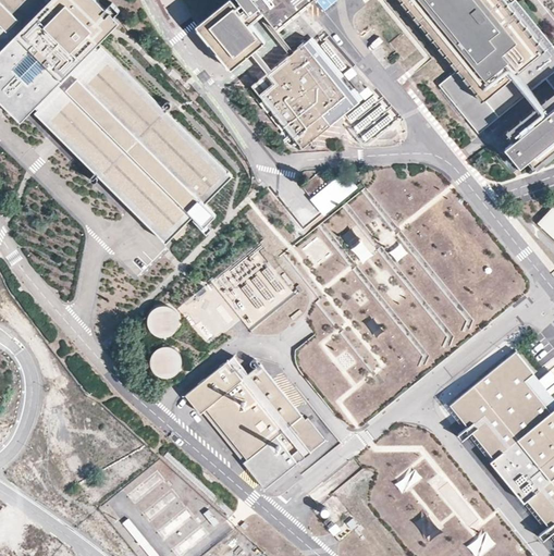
[(159,239),(163,244),(170,237),(173,242),(186,230),(182,225),(191,217),(193,219),(191,221),(204,234),(209,229),(205,225),(213,215),(202,205),(230,177),(225,173),(95,45),(117,23),(111,17),(117,12),(109,3),(103,9),(94,0),(0,0),(0,102),(19,122),(33,108),(36,110),(33,113),(160,238),(159,239)]
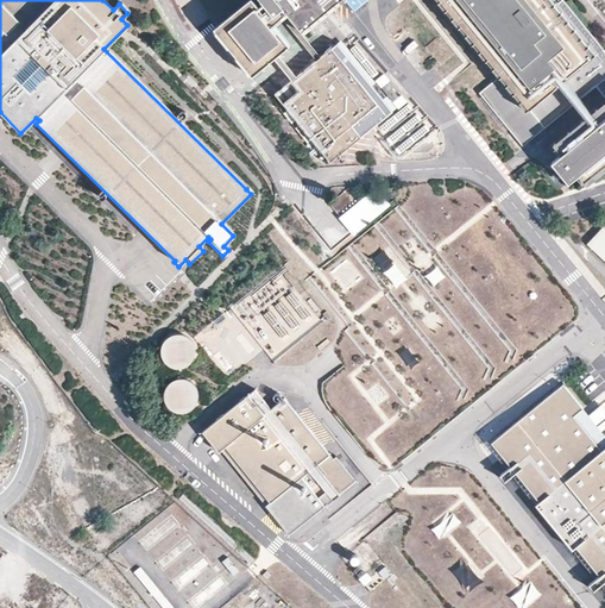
[(266,20),(250,0),(246,0),(212,29),(250,76),(287,45),(271,25),(284,14),(279,8),(270,17),(266,20)]
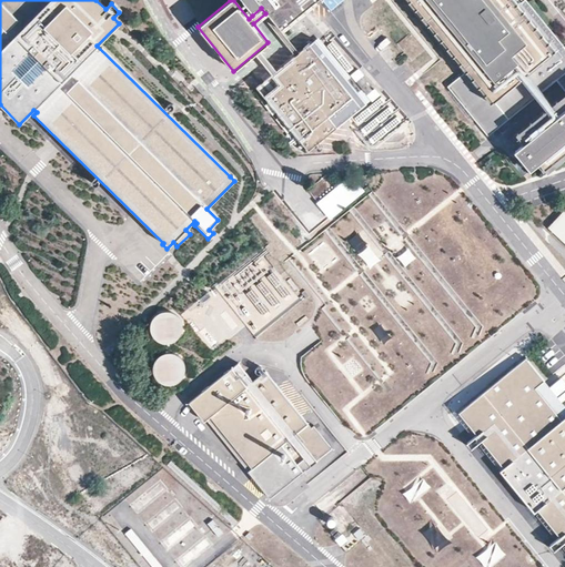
[(406,0),(463,69),(442,87),(482,135),(531,95),(537,91),(564,68),(564,53),(543,26),(535,31),(533,29),(541,22),(526,4),(517,10),(508,0),(246,0),(251,6),(248,9),(252,16),(261,8),(265,13),(279,30),(315,0),(406,0)]
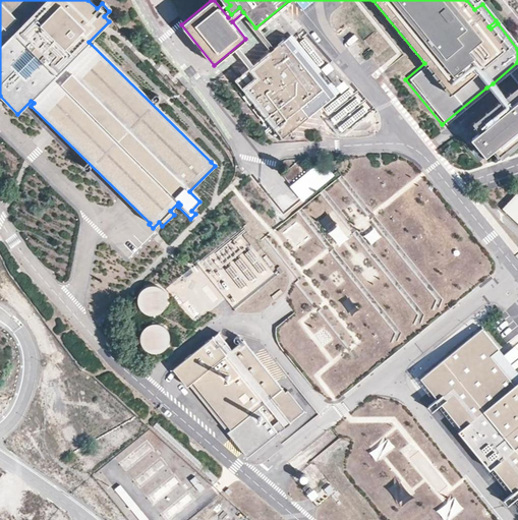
[(366,0),(349,0),(332,14),(339,22),(366,0)]
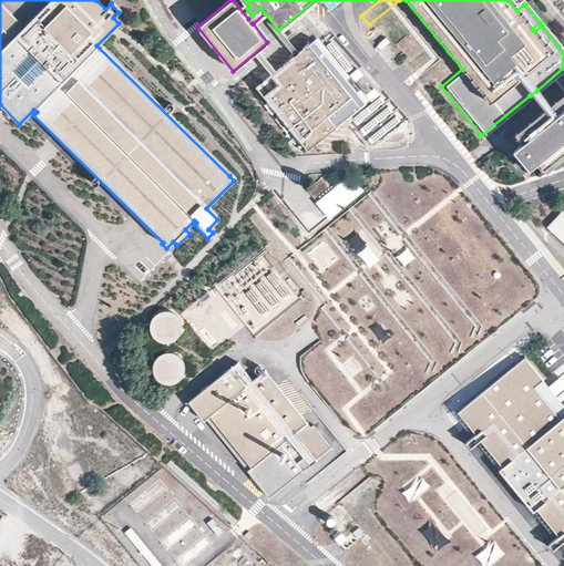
[(347,98),(306,47),(255,88),(296,139),(306,151),(334,129),(324,116),(347,98)]
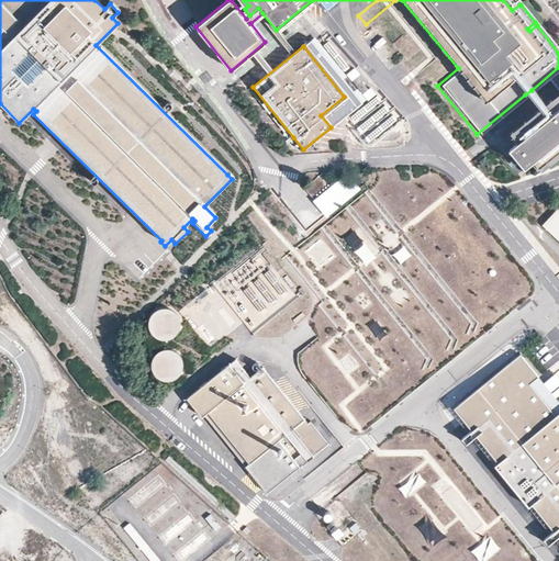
[(358,71),(353,64),(345,70),(351,78),(358,71)]
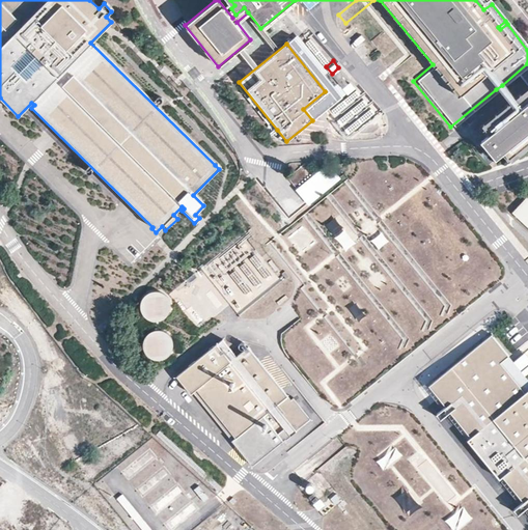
[(513,99),(502,85),(496,89),(508,104),(510,107),(517,102),(513,99)]
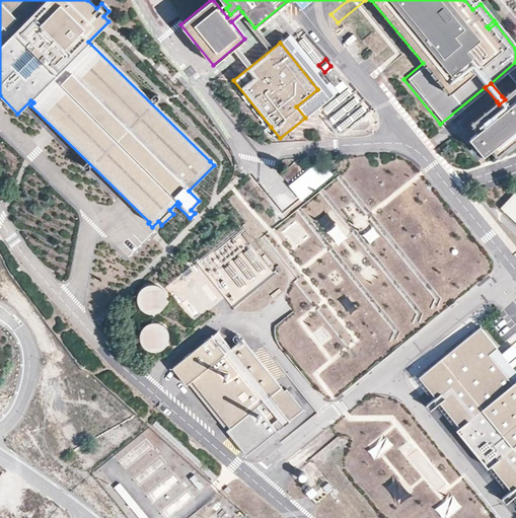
[(515,85),(502,96),(505,99),(499,104),(497,101),(469,124),(476,133),(468,139),(474,146),(480,142),(483,146),(477,150),(483,157),(491,150),(498,159),(515,144),(515,85)]
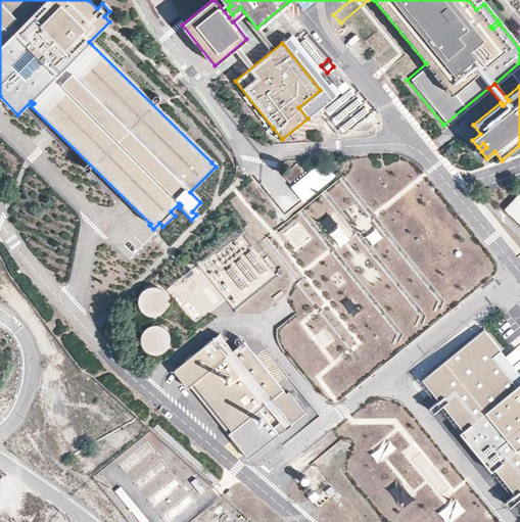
[(353,95),(350,92),(341,100),(343,103),(353,95)]
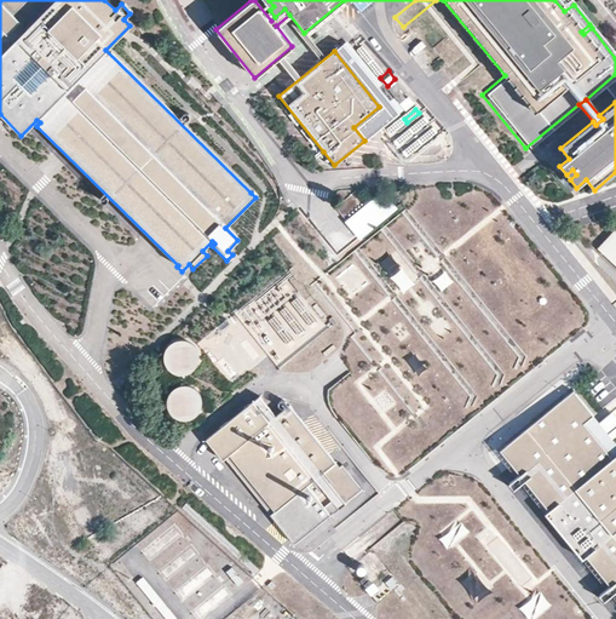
[(432,125),(426,119),(413,130),(419,137),(432,125)]
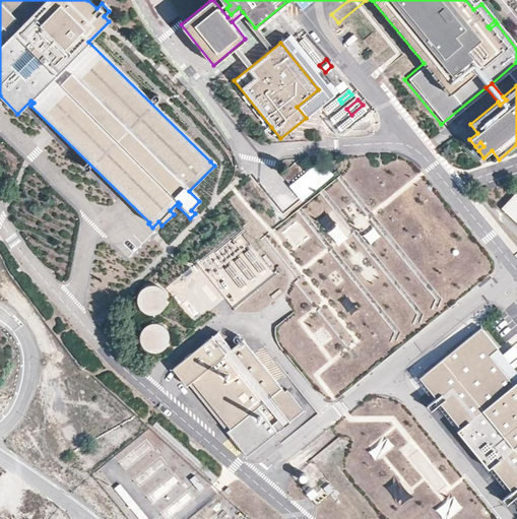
[(338,109),(333,104),(324,112),(328,117),(338,109)]
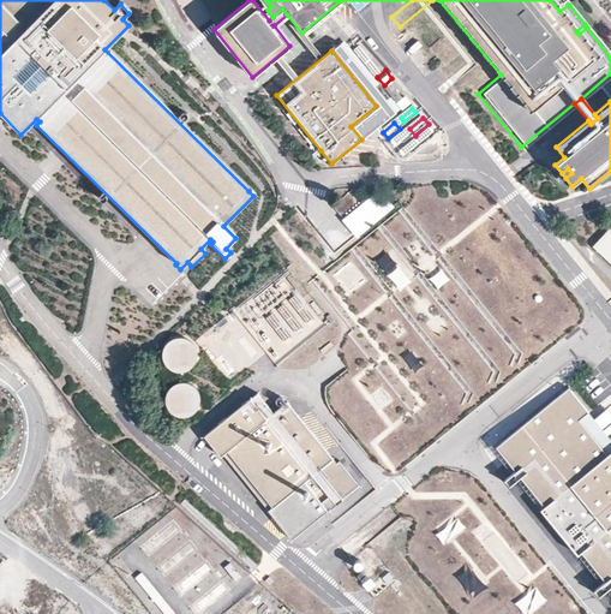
[(393,212),(378,192),(339,224),(354,242),(393,212)]
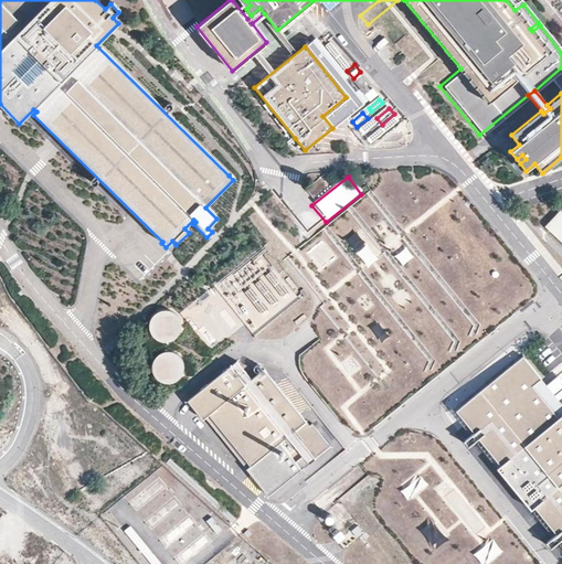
[(561,208),(543,229),(561,245),(561,208)]
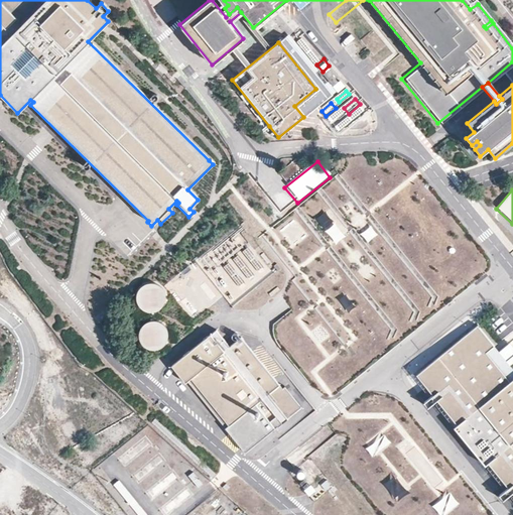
[(327,214),(316,220),(333,247),(343,241),(327,214)]
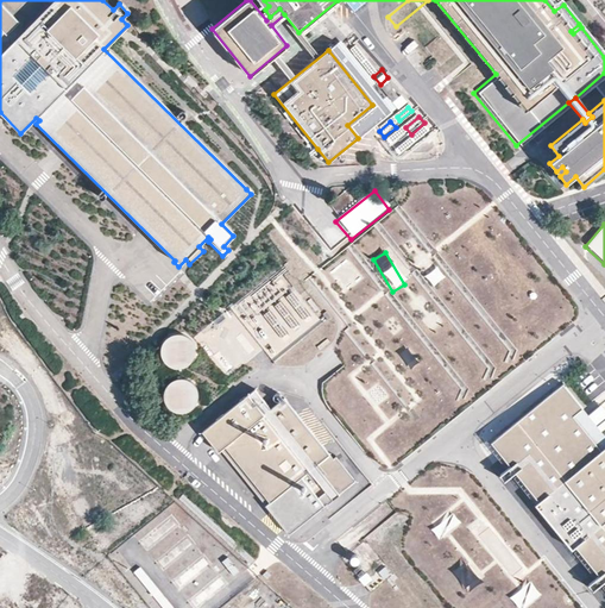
[(426,277),(432,289),(446,281),(439,269),(426,277)]
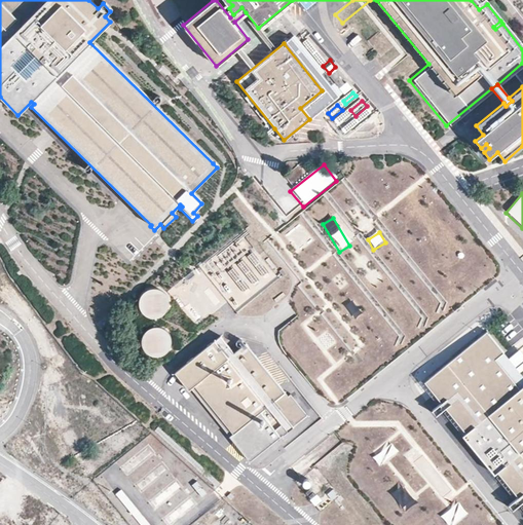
[(233,307),(273,280),(243,236),(164,289),(191,327),(229,301),(233,307)]
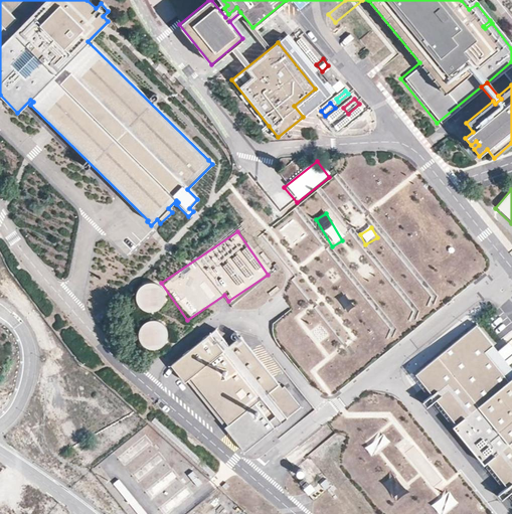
[(162,304),(163,298),(162,293),(159,288),(154,285),(149,284),(143,285),(138,288),(135,292),(134,298),(135,303),(138,308),(143,311),(148,312),(154,311),(159,308),(162,304)]
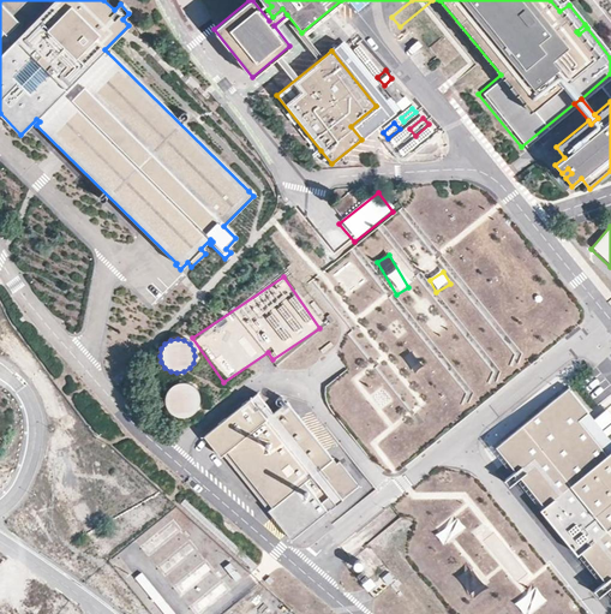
[(165,394),(163,400),(165,407),(168,412),(174,416),(180,418),(187,416),(192,412),(196,407),(198,400),(197,394),(192,388),(187,385),(180,383),(174,385),(168,388),(165,394)]
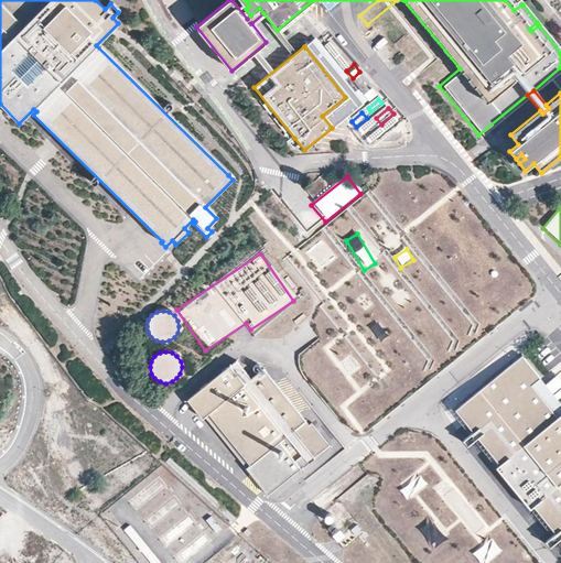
[(524,358),(455,412),(472,433),(460,442),(465,448),(477,439),(498,466),(494,471),(527,512),(532,508),(553,534),(540,544),(546,551),(558,542),(560,545),(560,404),(540,378),(524,358)]
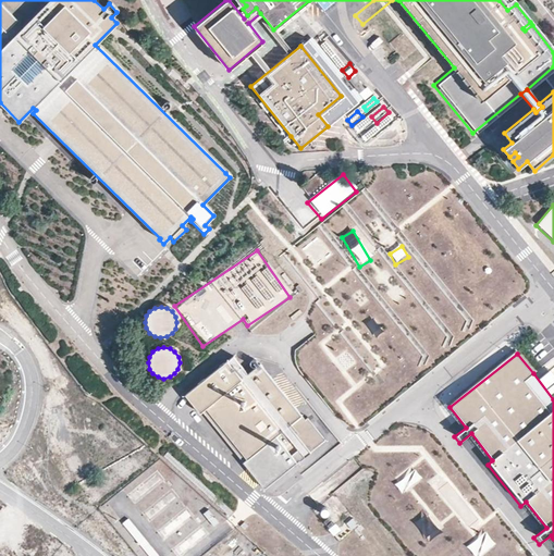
[(231,357),(181,398),(195,416),(201,410),(244,461),(239,465),(262,492),(325,441),(304,415),(300,417),(258,366),(246,375),(231,357)]
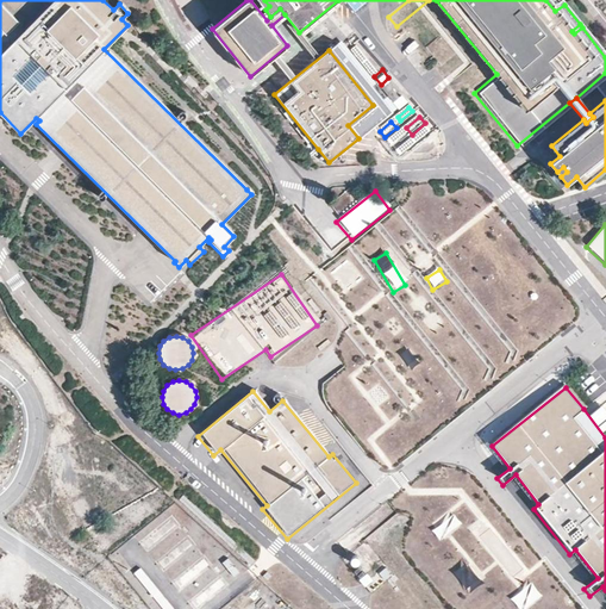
[(451,519),(432,533),(437,540),(456,524),(451,519)]
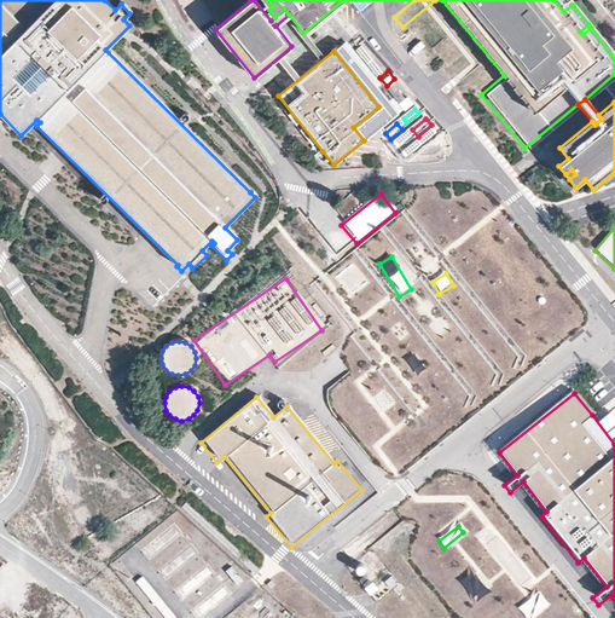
[(197,617),(222,598),(216,589),(215,590),(208,582),(212,579),(204,570),(177,591),(195,617),(197,617)]
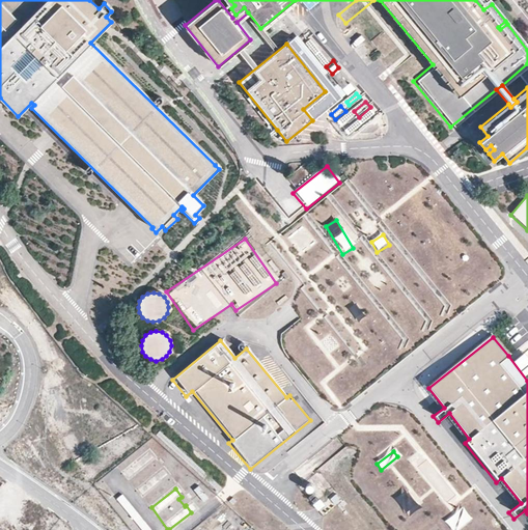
[(405,494),(395,499),(405,512),(413,507),(405,494)]
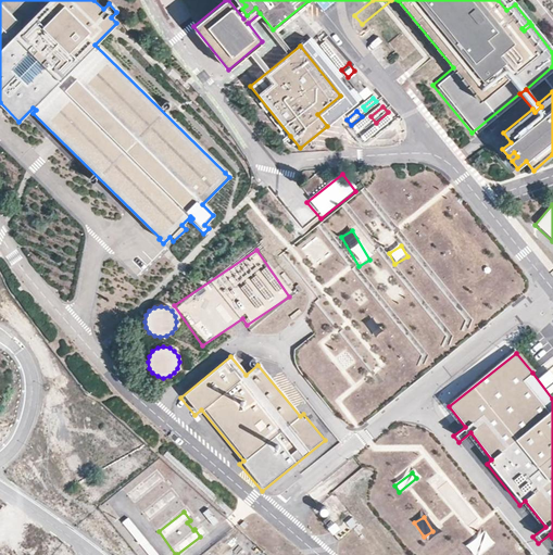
[(479,554),(493,545),(485,532),(464,545),(469,554),(479,554)]
